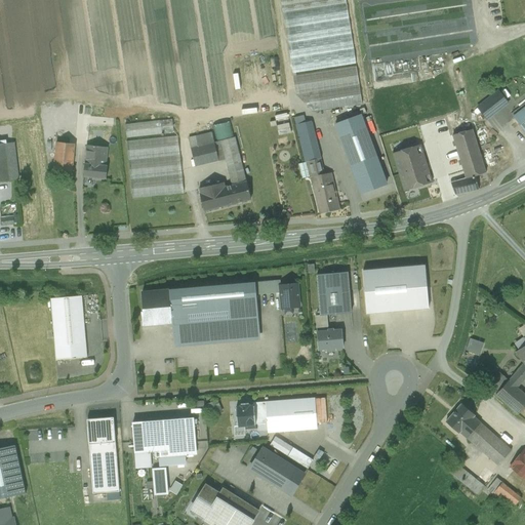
[(346,0),(280,0),(283,13),(347,3),(346,0)]
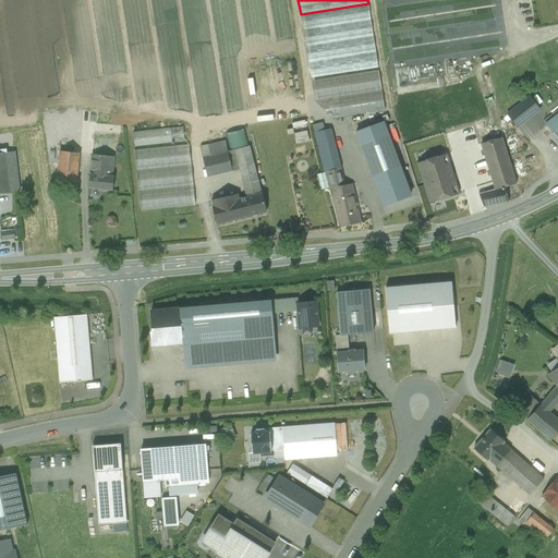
[(368,3),(301,14),(312,81),(315,81),(314,77),(378,68),(368,3)]
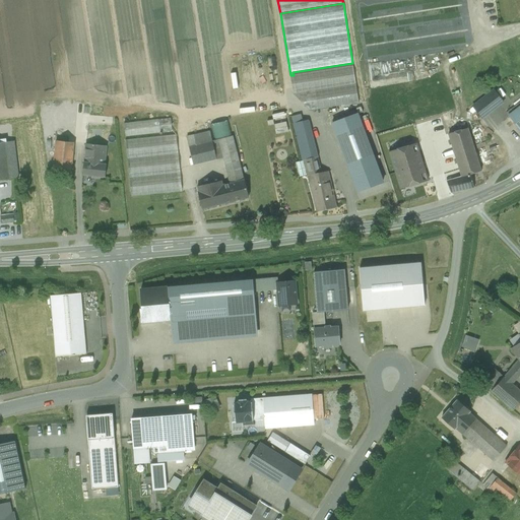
[(294,75),(290,75),(294,94),(310,111),(359,104),(352,66),(294,75)]
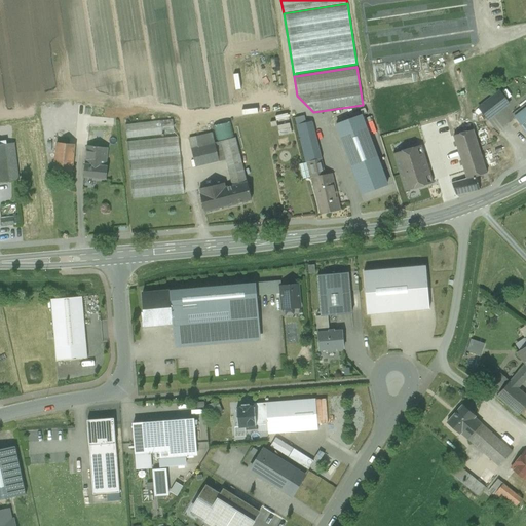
[(499,91),(478,108),(488,120),(509,104),(499,91)]
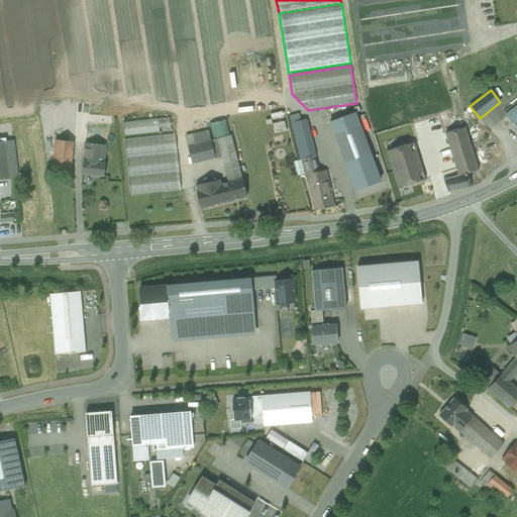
[(516,106),(505,115),(516,131),(516,130),(516,106)]
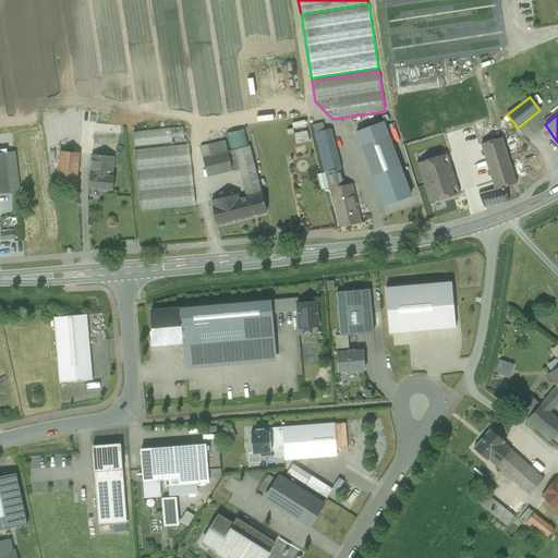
[(291,123),(296,144),(310,141),(304,120),(291,123)]
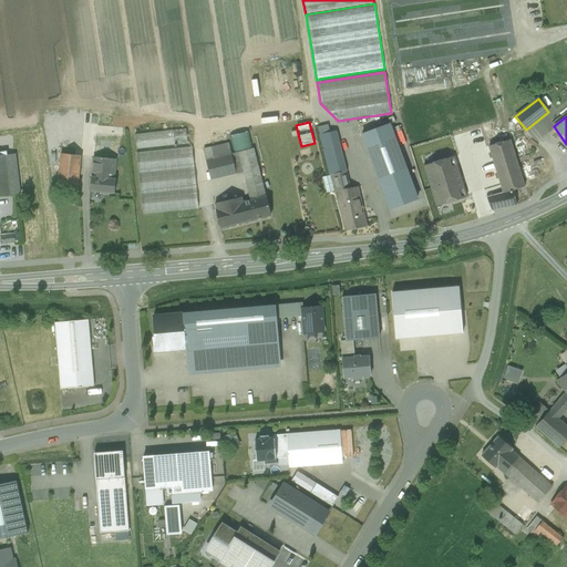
[(330,124),(318,129),(319,135),(334,131),(330,124)]
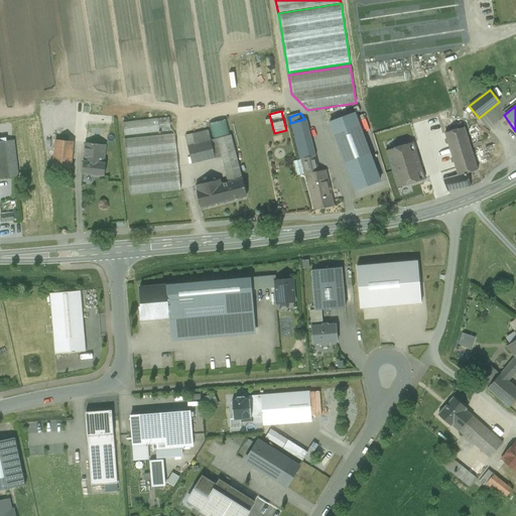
[(380,181),(355,113),(330,122),(355,190),(380,181)]
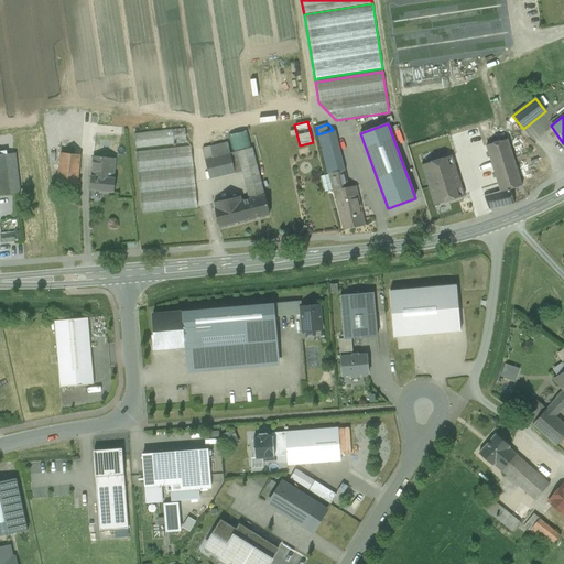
[(185,129),(134,134),(136,150),(187,144),(185,129)]
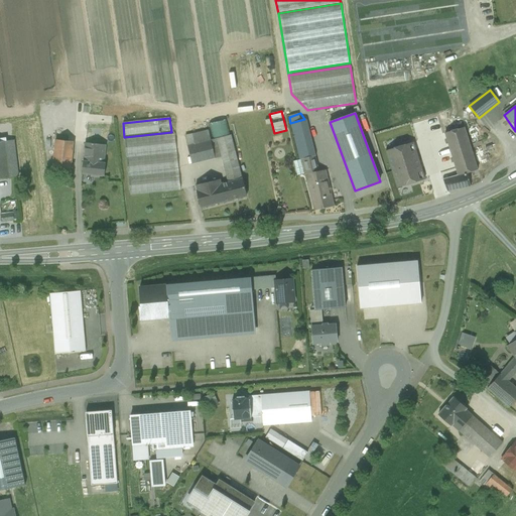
[(304,119),(290,123),(293,134),(308,130),(306,125),(304,119)]
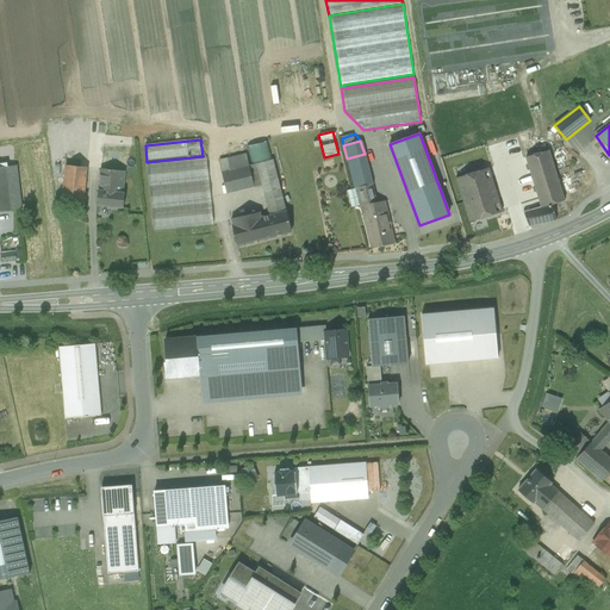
[(523,150),(505,155),(508,163),(512,162),(526,157),(523,150)]
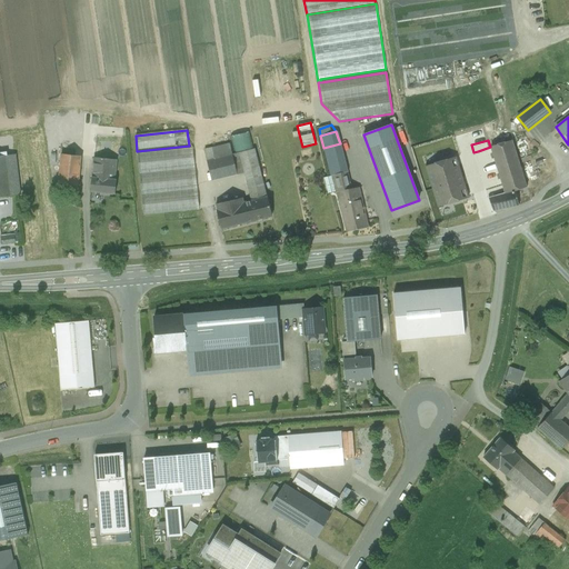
[(511,140),(490,147),(505,193),(527,188),(511,140)]
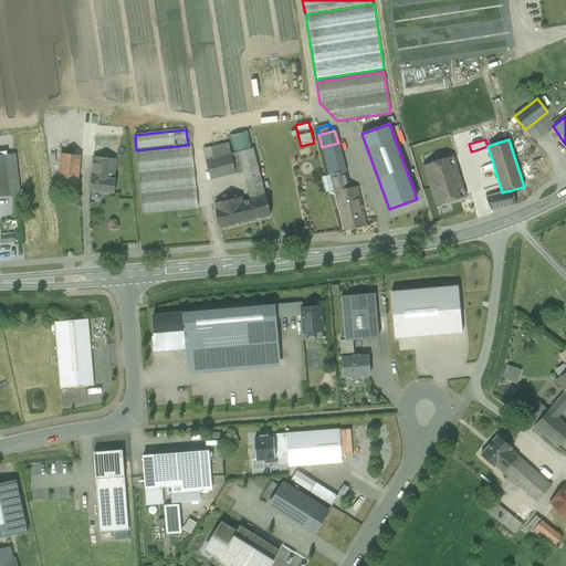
[(202,147),(206,160),(231,154),(228,140),(202,147)]
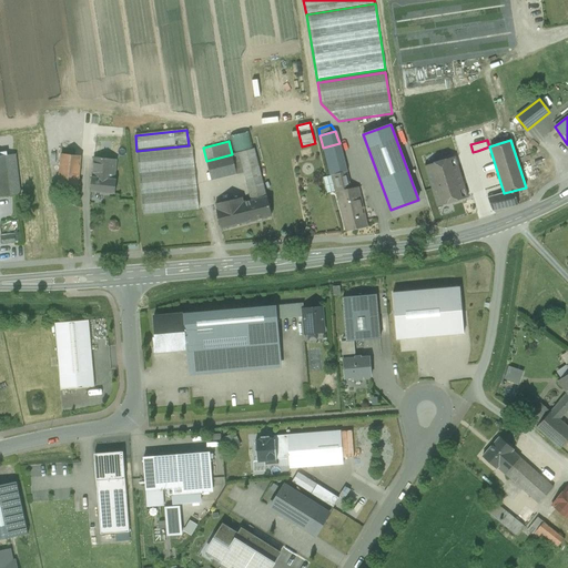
[(340,143),(323,148),(331,175),(345,172),(346,171),(340,143)]
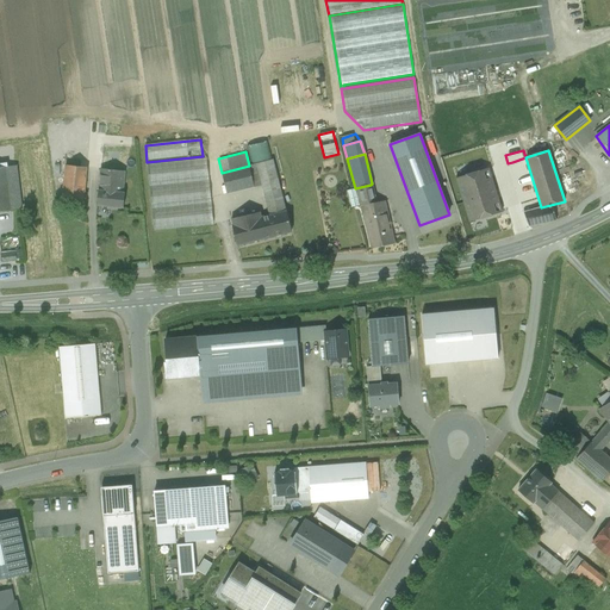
[(465,157),(452,162),(458,179),(470,175),(465,157)]
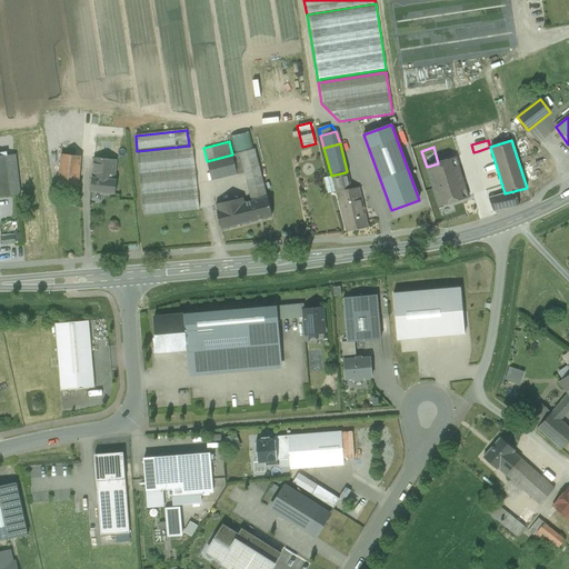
[(490,147),(478,151),(491,198),(505,193),(490,147)]
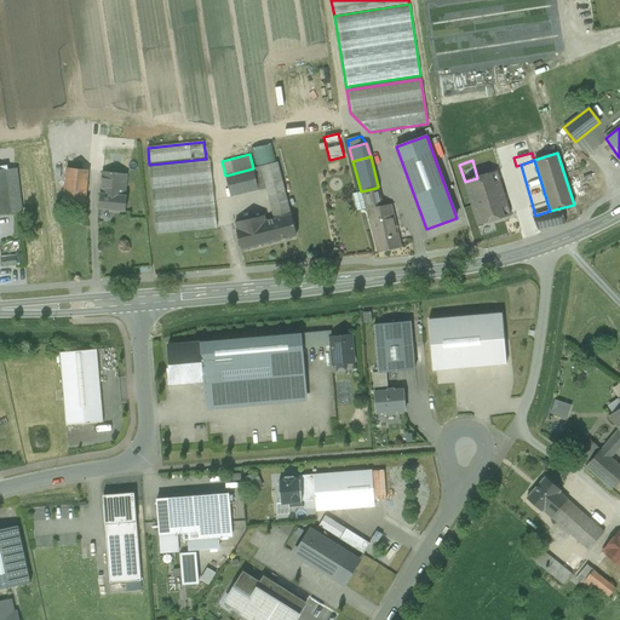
[(210,161),(149,168),(158,237),(217,228),(210,161)]
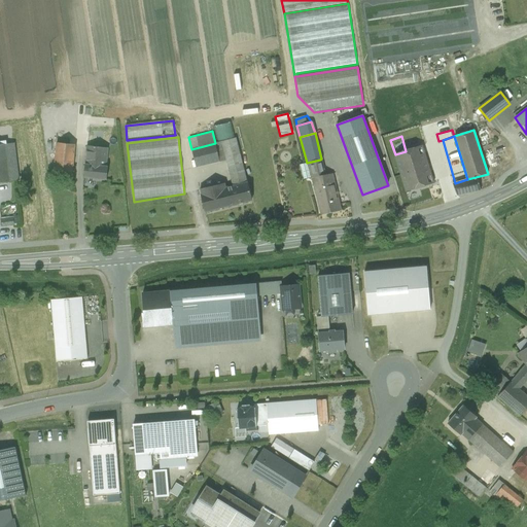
[(236,138),(215,143),(217,149),(223,148),(226,162),(232,160),(232,159),(241,156),(236,138)]
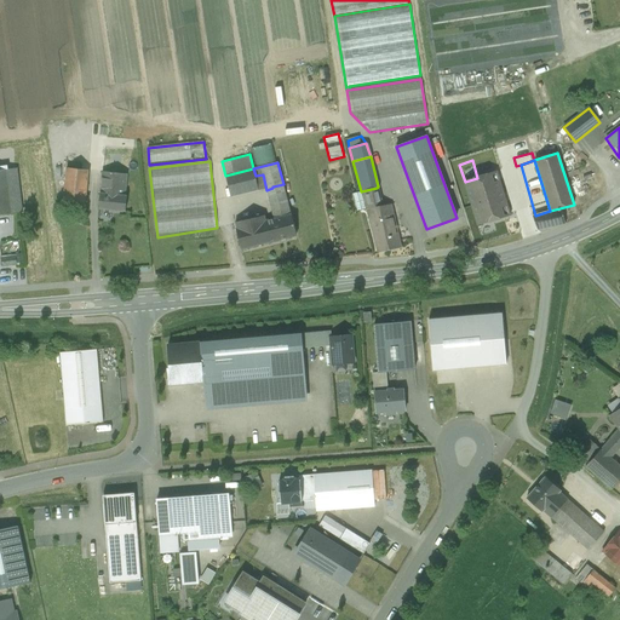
[(17,168),(7,170),(13,214),(22,213),(17,168)]
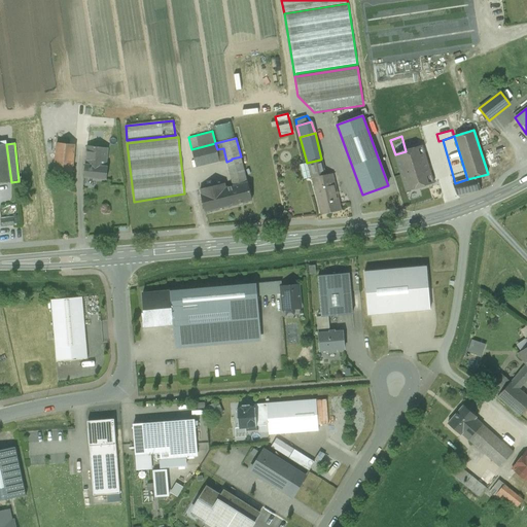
[(76,145),(57,143),(54,175),(72,177),(76,145)]
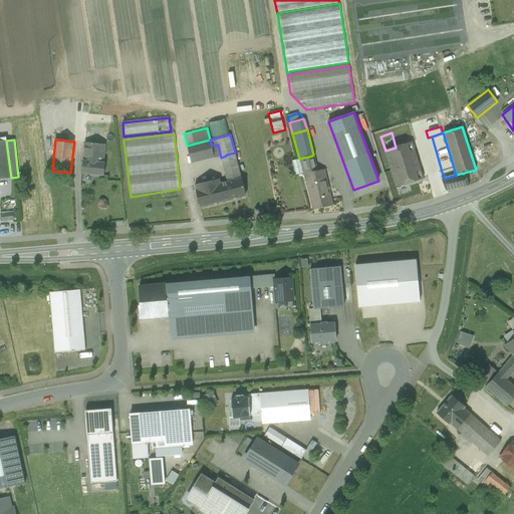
[(187,146),(192,165),(215,159),(212,146),(210,140),(187,146)]
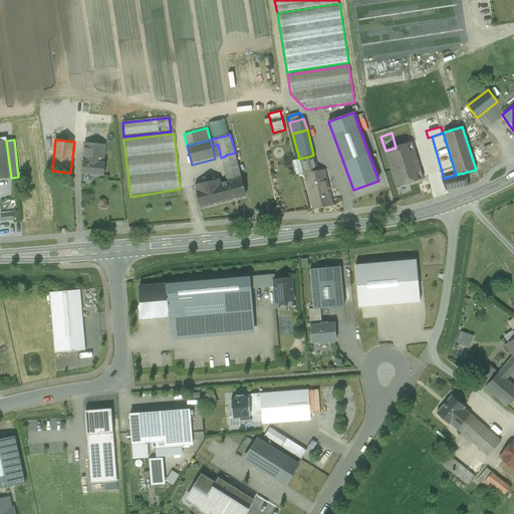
[(6,141),(0,142),(0,179),(11,178),(6,141)]
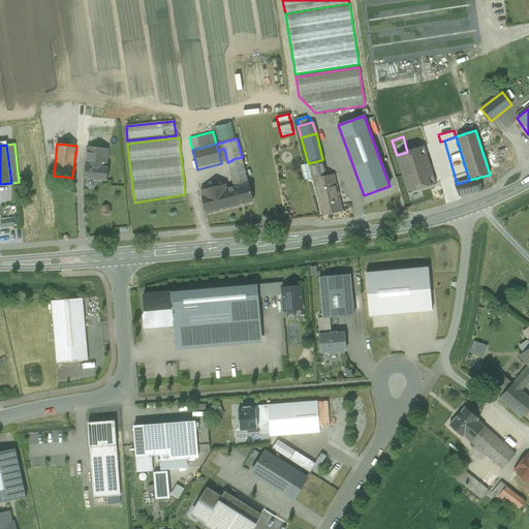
[(107,149),(89,147),(87,165),(105,167),(107,149)]
